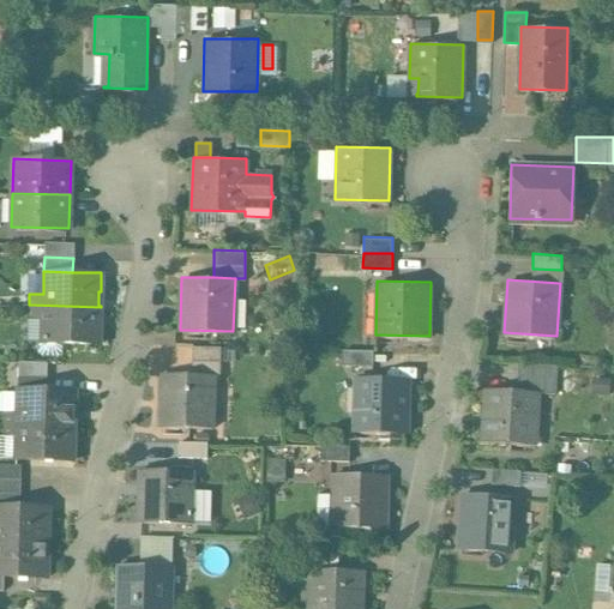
[(101,307),(29,305),(28,317),(42,318),(42,339),(38,343),(38,350),(42,353),(58,354),(61,350),(61,341),(100,341),(100,321),(98,321),(98,308),(100,308),(101,307)]
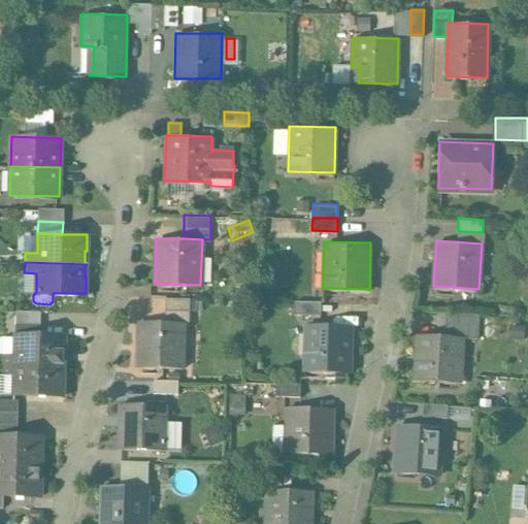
[(190,297),(165,296),(164,321),(184,321),(189,321),(190,297)]
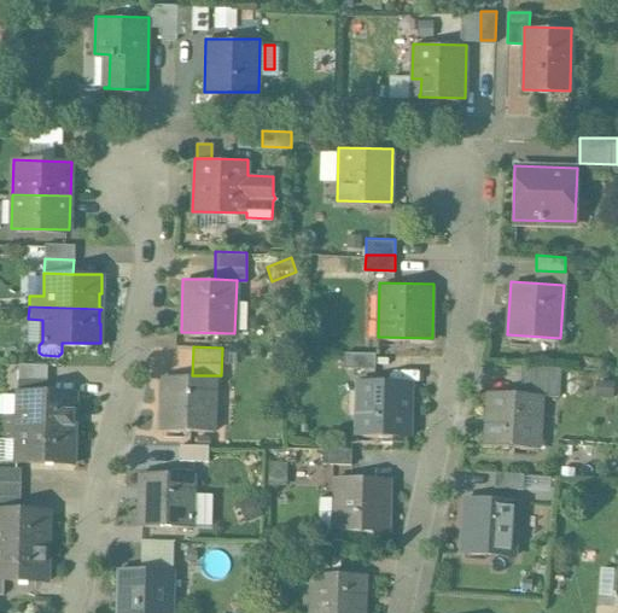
[(375,351),(344,350),(344,366),(375,367),(375,351)]
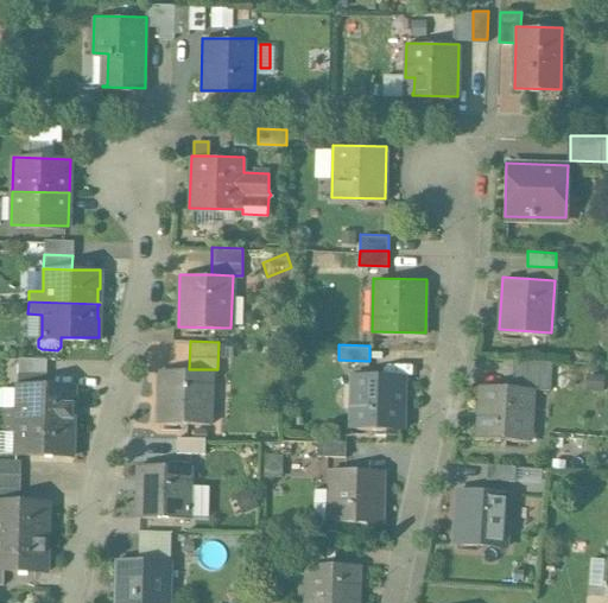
[(46,356),(18,356),(18,369),(46,370),(46,356)]
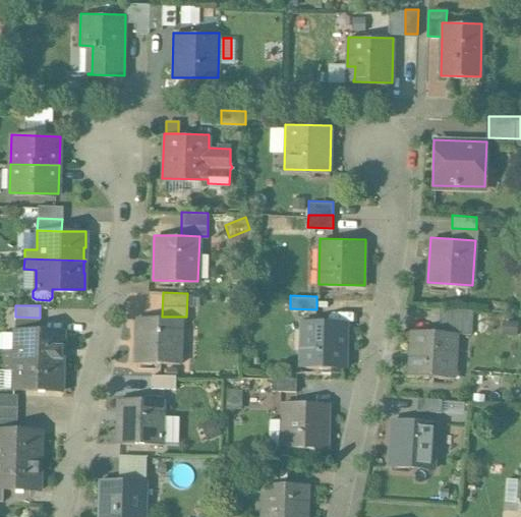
[(472,308),(440,306),(439,330),(457,331),(457,332),(470,333),(472,308)]
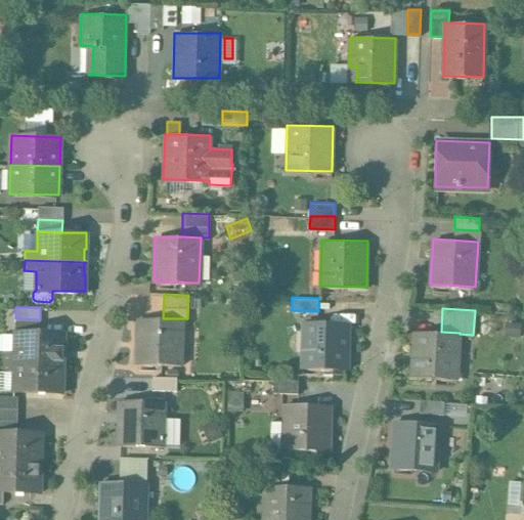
[(163,318),(137,317),(135,362),(181,363),(182,318),(163,318)]
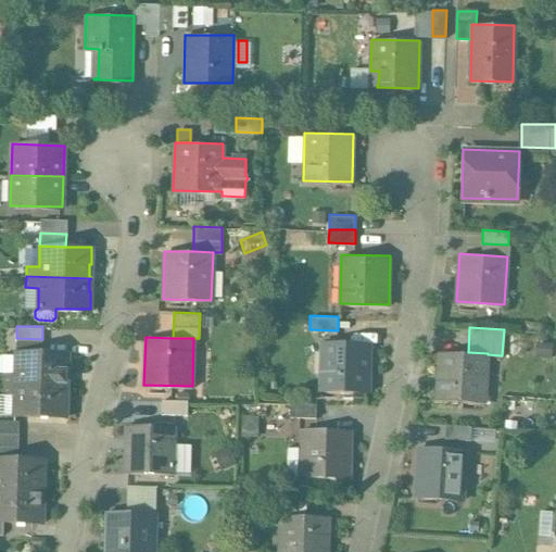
[(42,339),(16,338),(15,351),(42,352),(42,339)]
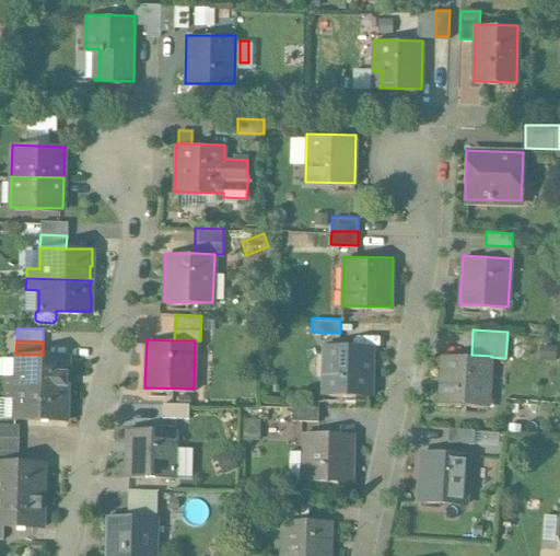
[(373,345),(324,345),(323,393),(372,393),(373,345)]
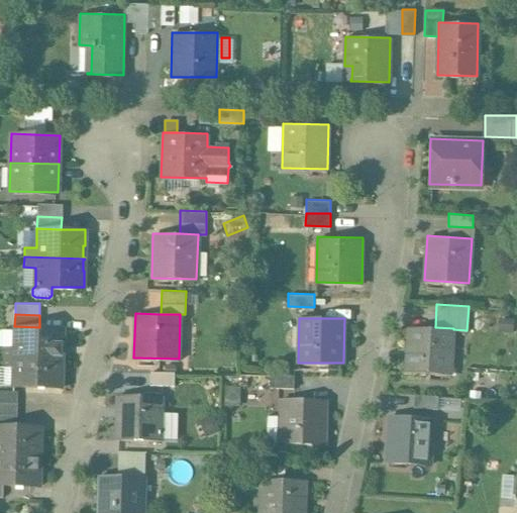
[(435,327),(409,325),(406,371),(450,374),(453,329),(453,328),(435,327)]
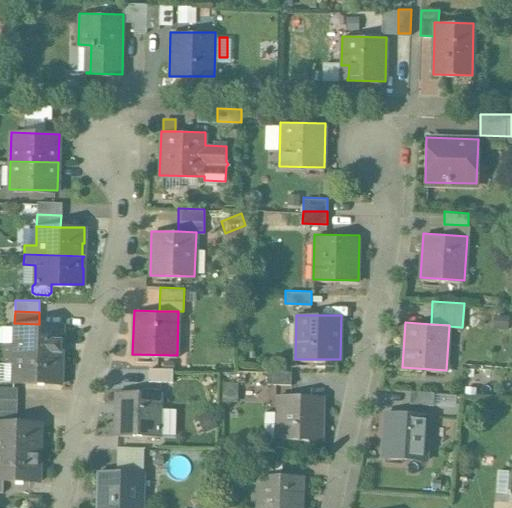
[(39,324),(14,323),(14,342),(2,342),(2,352),(61,353),(62,352),(60,352),(60,341),(62,341),(62,325),(39,324)]
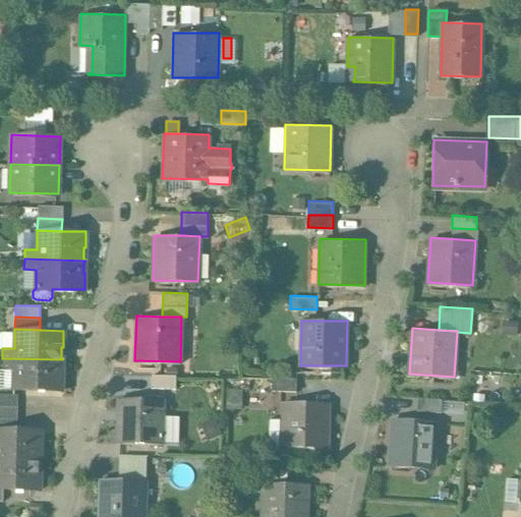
[(62,359),(2,358),(2,368),(13,368),(13,388),(62,389),(62,372),(61,372),(61,361),(63,361),(62,359)]
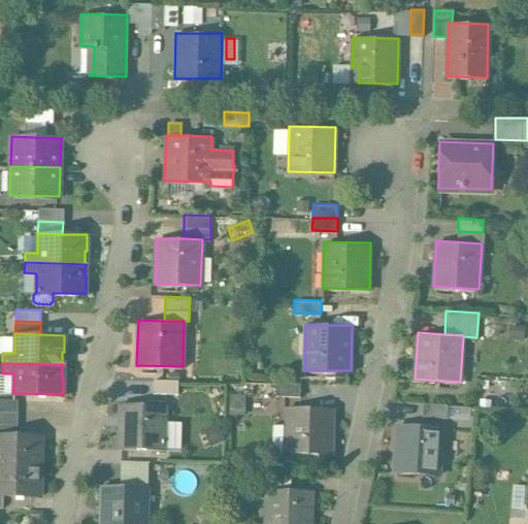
[(178,379),(153,379),(153,392),(177,392),(178,379)]
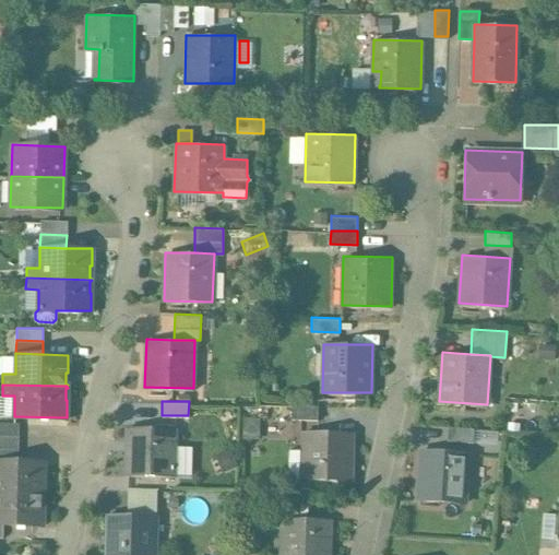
[(318,404),(292,404),(292,417),(318,418),(318,404)]
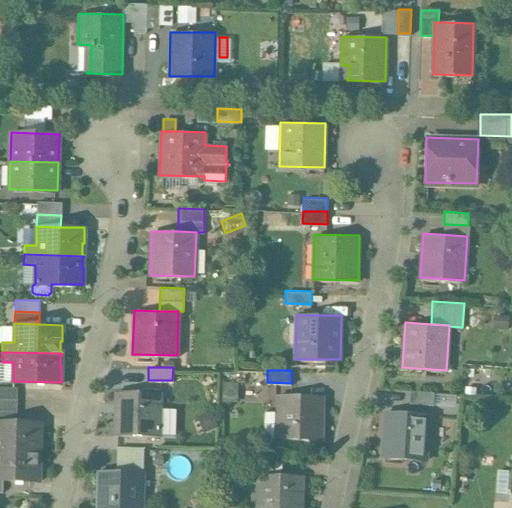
[(18,385),(0,384),(0,397),(18,397),(18,385)]
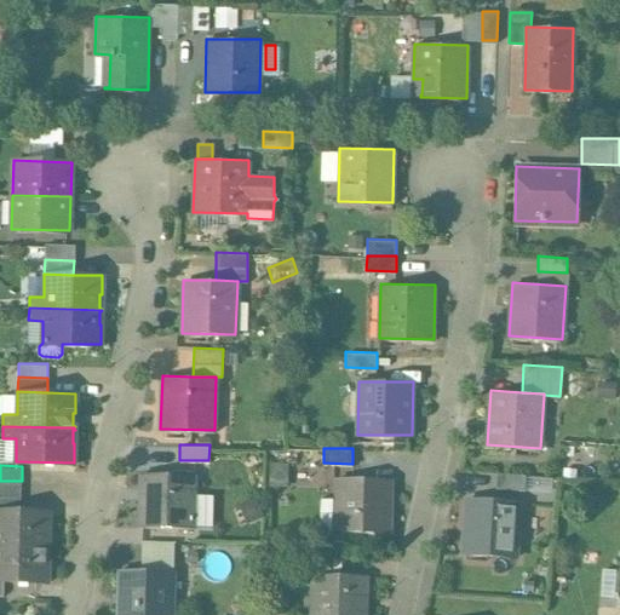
[(526,473),(497,471),(495,487),(524,489),(526,473)]
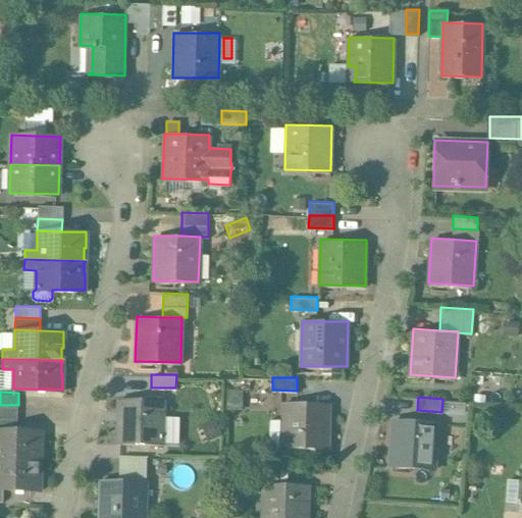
[(164,399),(118,398),(117,443),(163,444),(164,399)]
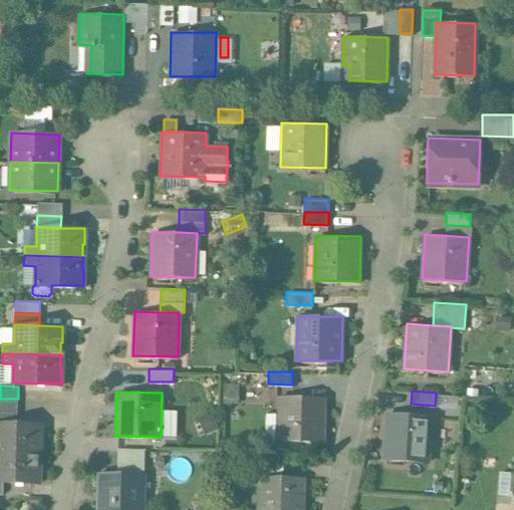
[(324,397),(279,396),(278,440),(323,441),(324,397)]
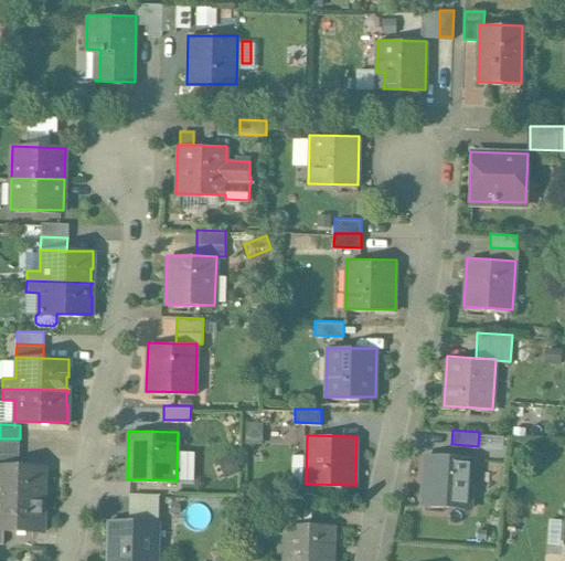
[(20,438),(0,438),(0,452),(19,453),(20,438)]
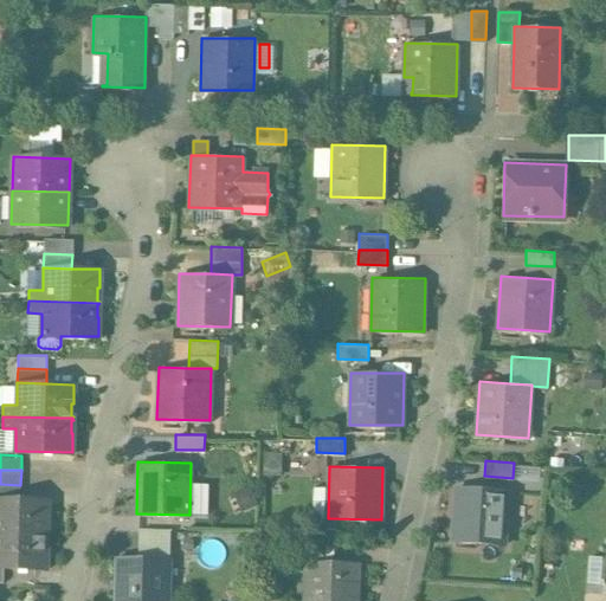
[(20,485),(0,484),(0,498),(20,499),(20,485)]
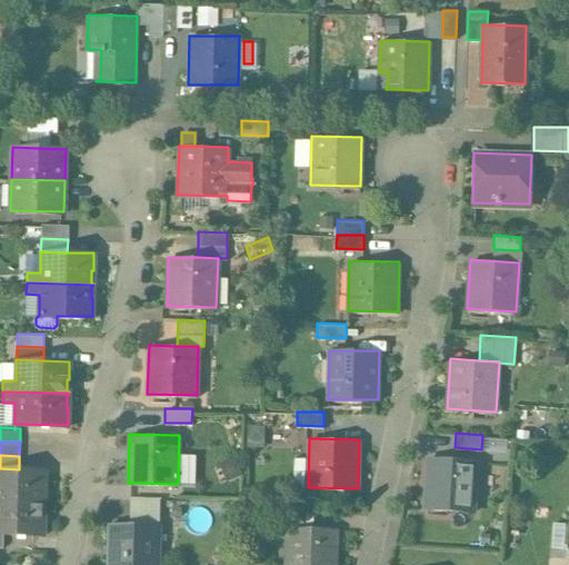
[(477,461),(428,457),(423,506),(473,511),(477,461)]
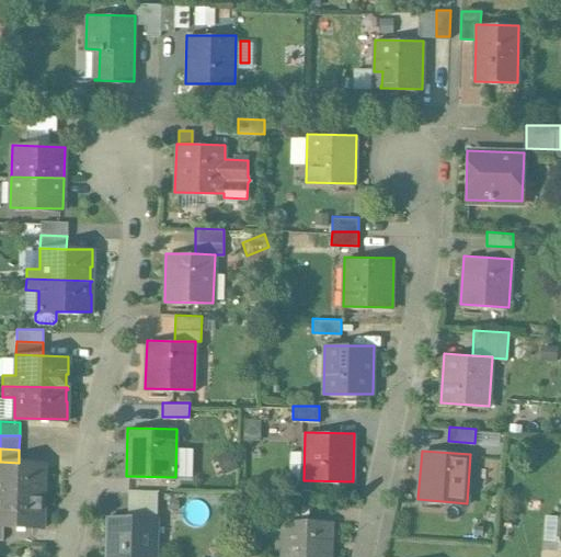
[(19,463),(0,462),(0,492),(44,495),(44,493),(42,492),(42,480),(44,480),(44,463),(19,463)]
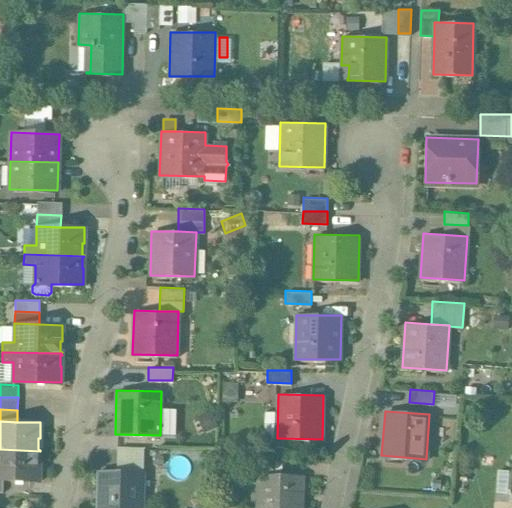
[(40,451),(0,449),(0,478),(3,479),(39,480),(39,463),(38,463),(38,452),(40,452),(40,451)]
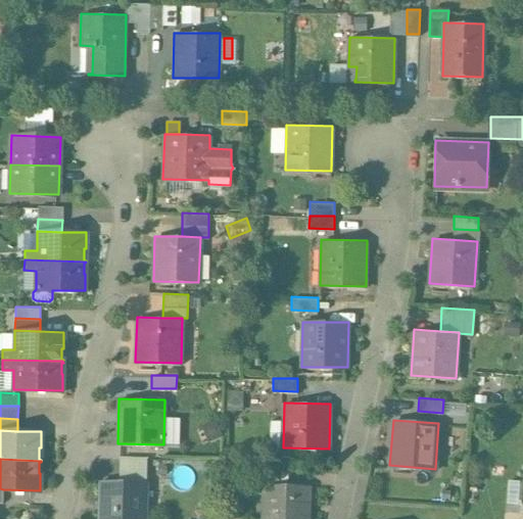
[(288,468),(259,467),(258,480),(288,480),(288,468)]
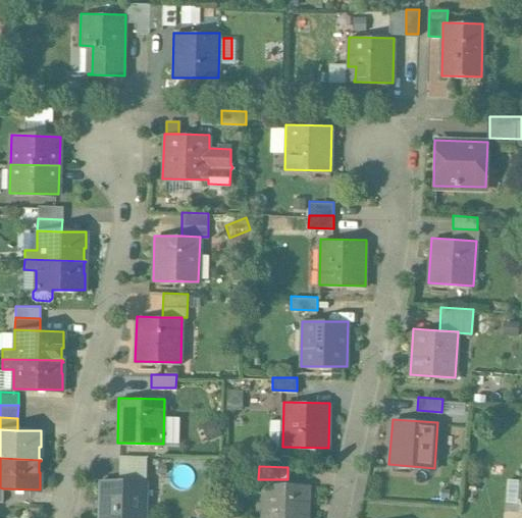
[(145,517),(146,480),(100,478),(99,517),(145,517)]
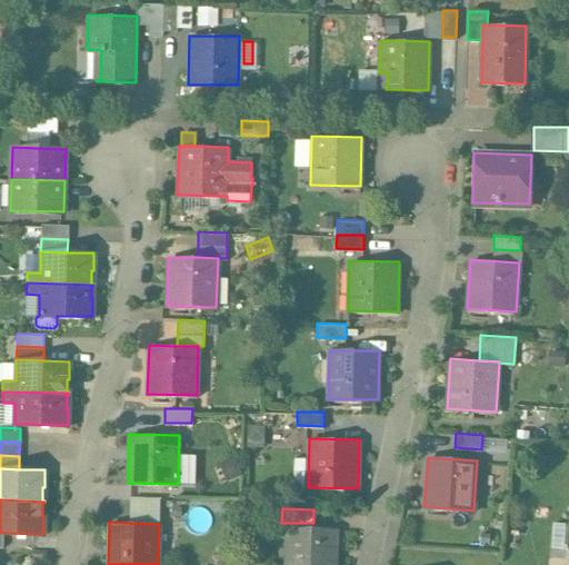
[(335,564),(336,528),(287,527),(286,564),(335,564)]
